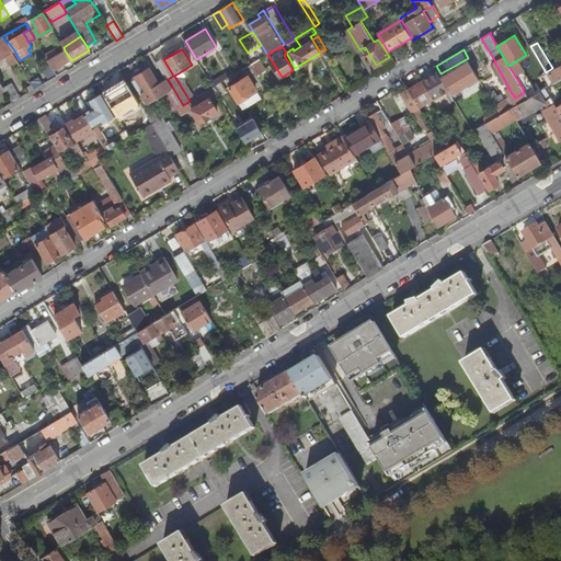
[(65,50),(48,61),(53,69),(65,63),(69,69),(75,66),(71,60),(65,50)]
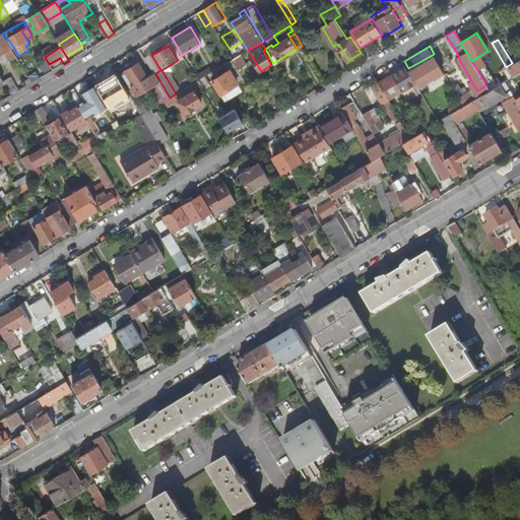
[(233,60),(239,71),(247,66),(241,55),(233,60)]
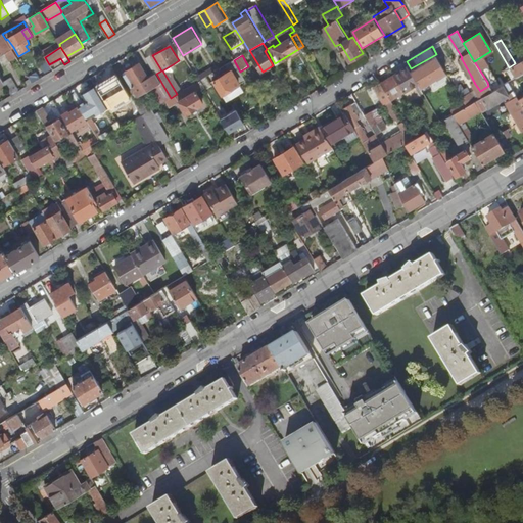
[(522,55),(514,61),(515,63),(509,67),(506,69),(507,72),(522,60),(522,55)]
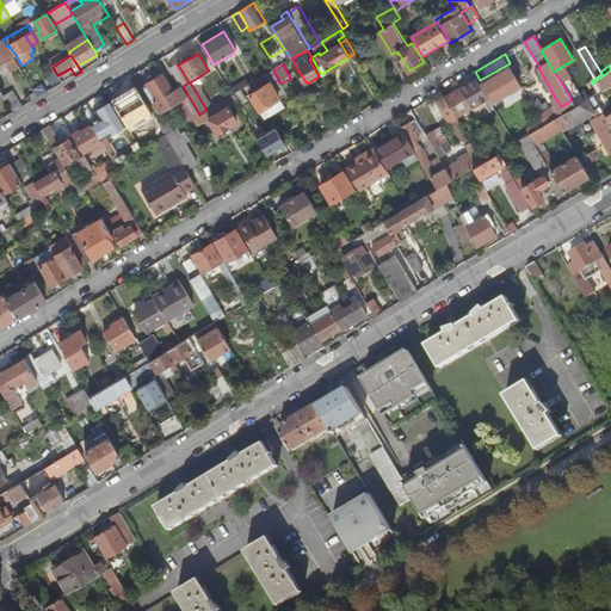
[(510,66),(480,84),(488,98),(492,103),(522,85),(510,66)]
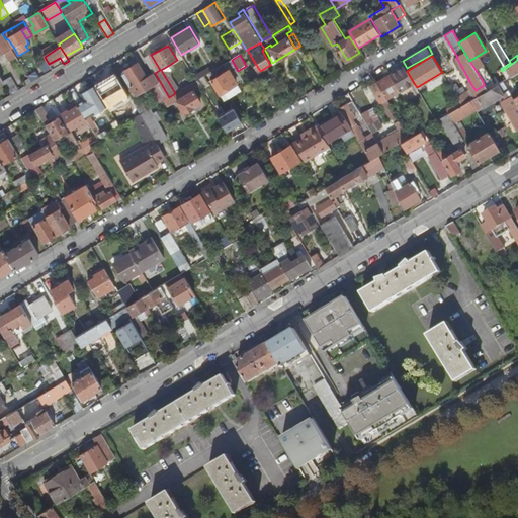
[(453,61),(463,77),(466,75),(457,59),(453,61)]
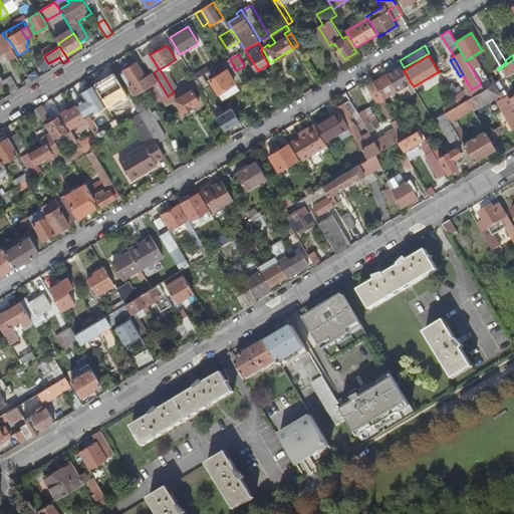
[(222,63),(226,70),(211,79),(219,92),(236,82),(230,73),(236,70),(230,59),(222,63)]
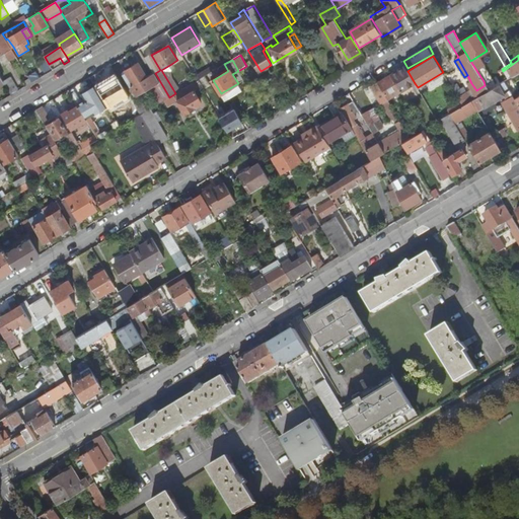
[(518,60),(503,71),(508,79),(518,72),(518,60)]
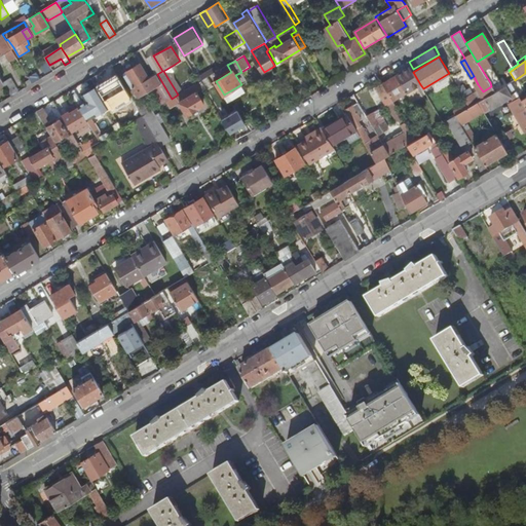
[(125,75),(139,97),(155,87),(164,103),(165,102),(172,99),(157,74),(156,73),(149,77),(141,64),(127,72),(128,74),(125,75)]
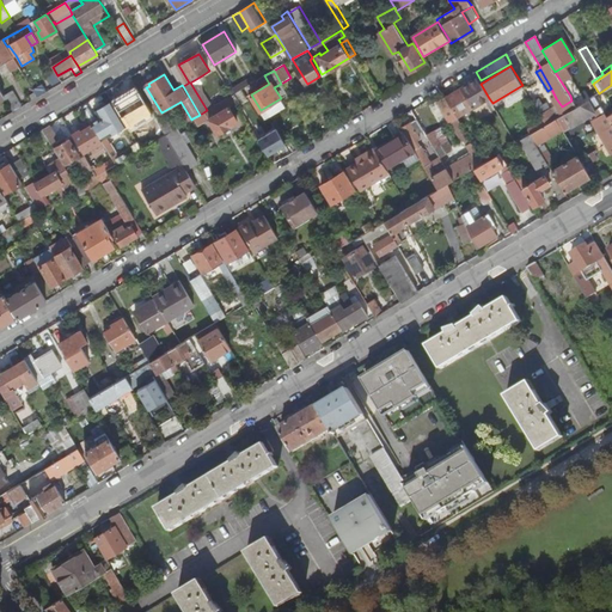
[(190,83),(207,110),(212,108),(200,86),(207,83),(202,75),(190,83)]
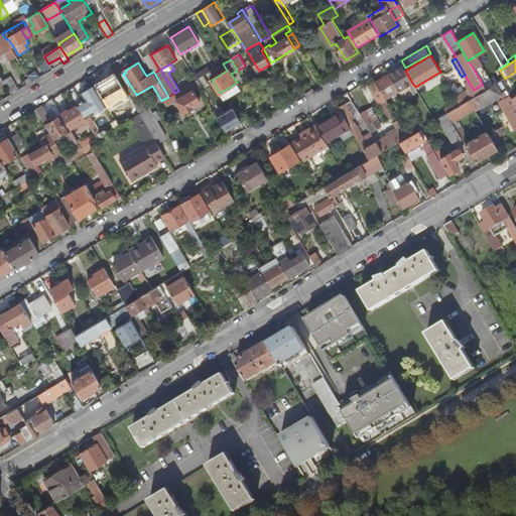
[(402,66),(389,74),(399,91),(404,100),(415,94),(411,86),(409,85),(412,83),(405,71),(402,66)]
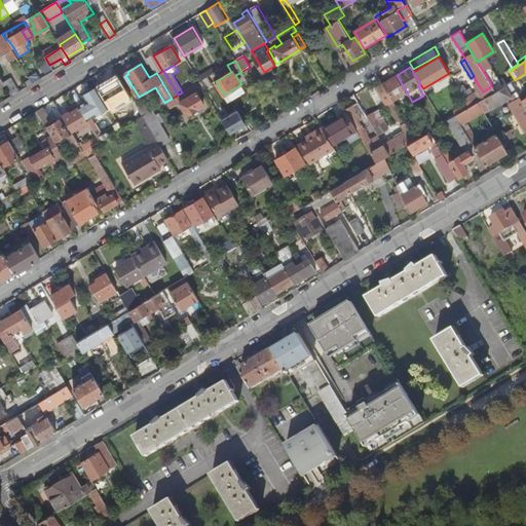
[(197,77),(199,81),(208,77),(216,72),(214,68),(200,76),(197,77)]
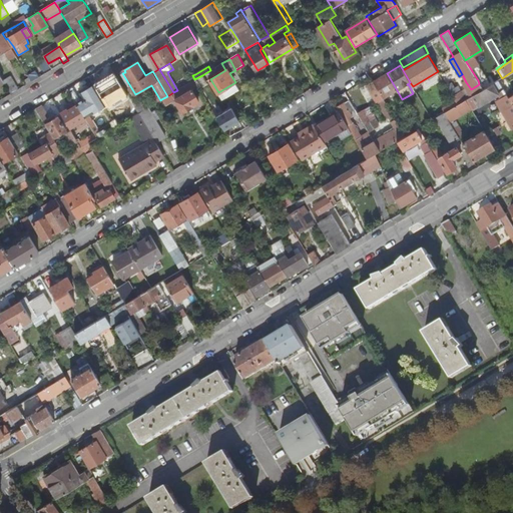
[(109,76),(115,87),(121,84),(115,73),(109,76)]
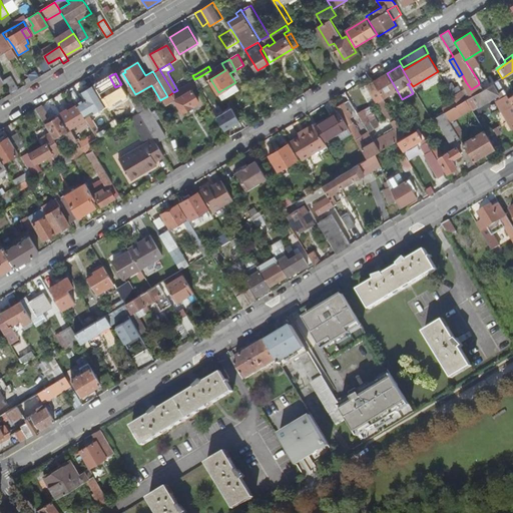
[(376,85),(384,98),(397,90),(387,73),(374,81),(376,85)]
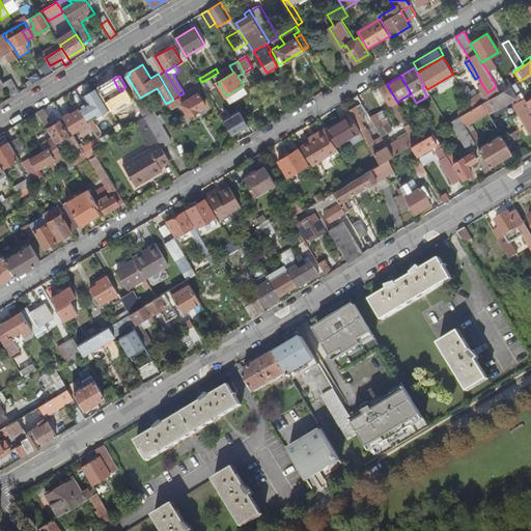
[(201,82),(205,89),(216,106),(224,102),(210,78),(201,82)]
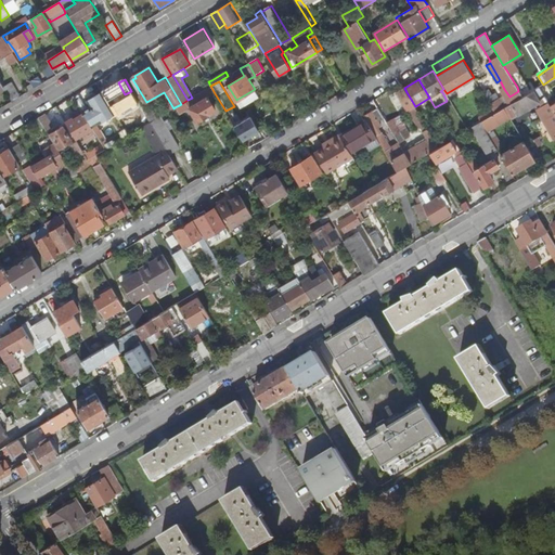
[(517,87),(518,91),(523,97),(531,91),(526,81),(517,87)]
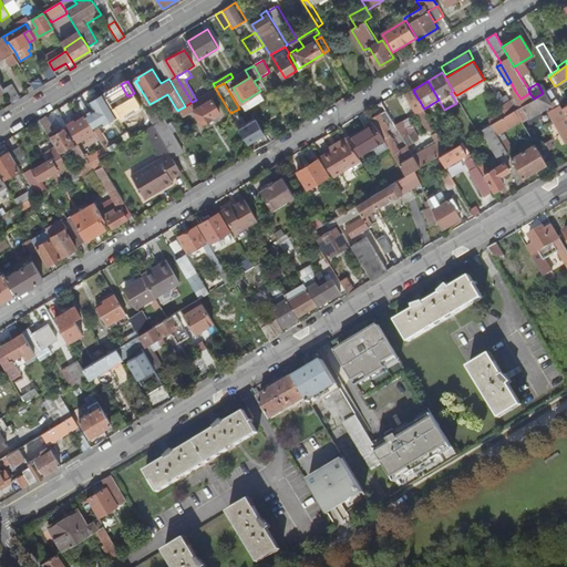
[(194,111),(202,124),(219,113),(212,100),(219,95),(215,88),(196,100),(192,102),(185,106),(178,110),(183,117),(194,111)]
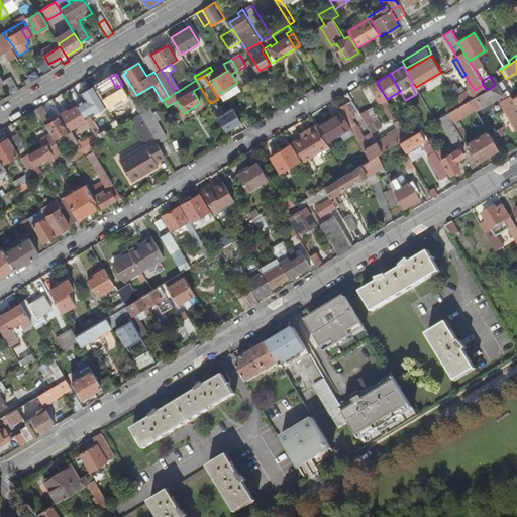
[(364,87),(368,94),(379,86),(377,82),(375,80),(364,87)]
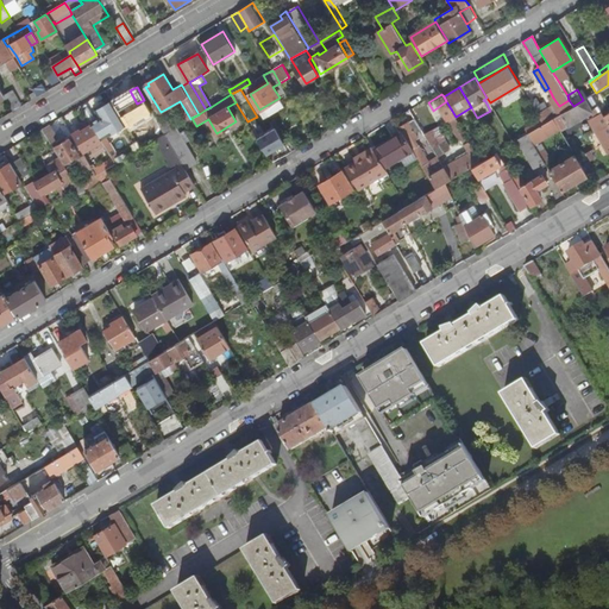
[(573,106),(560,114),(553,118),(560,130),(560,131),(586,114),(598,107),(591,95),(583,100),(573,106)]
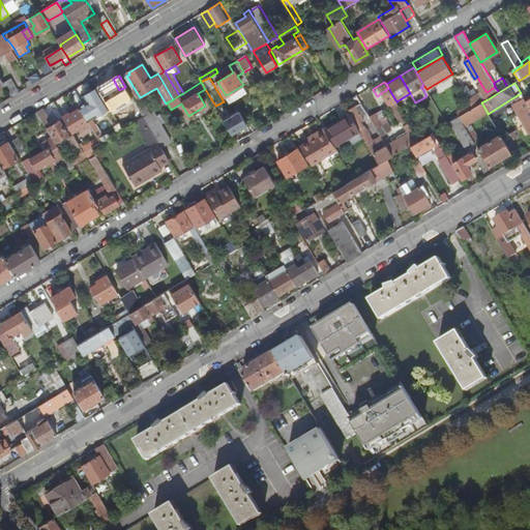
[(461,88),(468,98),(472,95),(466,85),(461,88)]
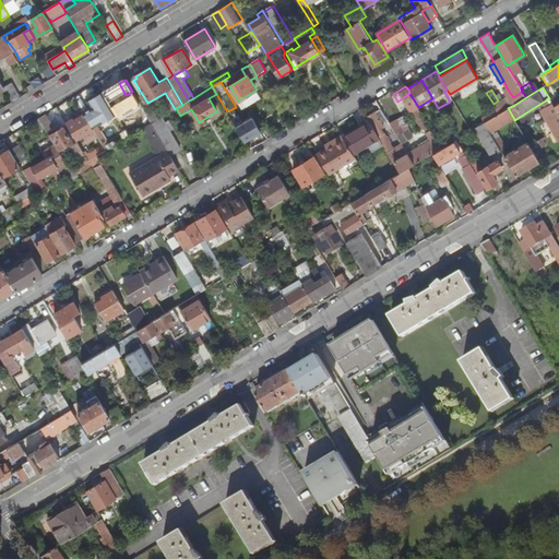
[(508,90),(506,91),(508,95),(509,95),(514,105),(526,97),(522,92),(513,97),(508,90)]
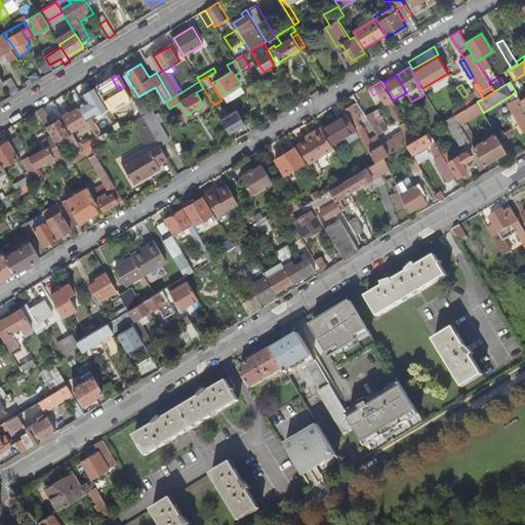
[(90,124),(96,134),(101,132),(91,117),(109,107),(97,86),(83,95),(87,102),(79,107),(88,121),(90,124)]
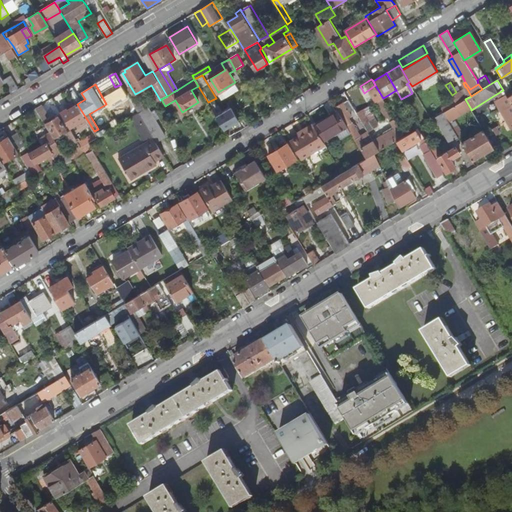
[(364,93),(371,105),(377,102),(387,118),(388,117),(394,128),(373,141),(379,151),(397,140),(405,135),(383,98),(375,85),(364,93)]
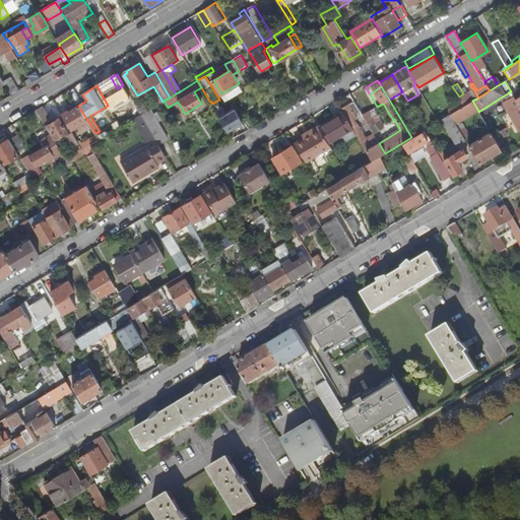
[(460,104),(450,86),(438,92),(443,102),(431,110),(438,121),(442,119),(450,114),(464,106),(462,103),(460,104)]
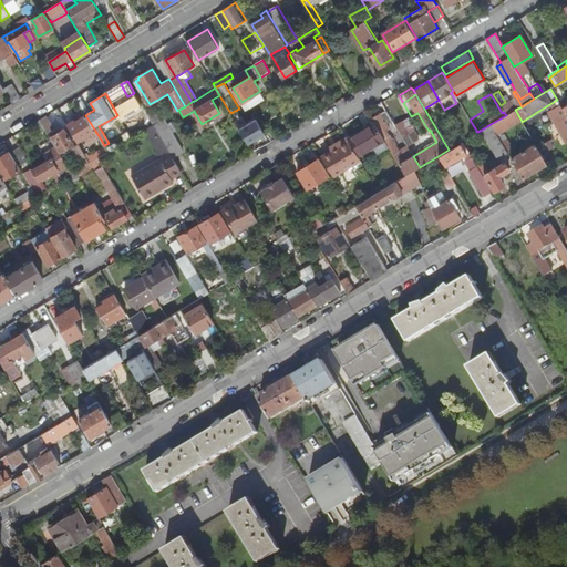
[(504,112),(506,115),(515,110),(522,106),(516,96),(515,96),(505,102),(501,105),(504,112)]
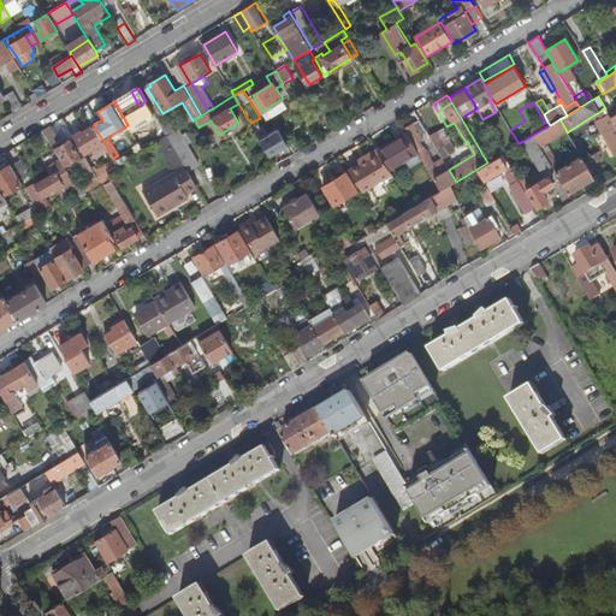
[(80,128),(92,148),(104,142),(93,125),(82,107),(73,112),(82,125),(80,128)]
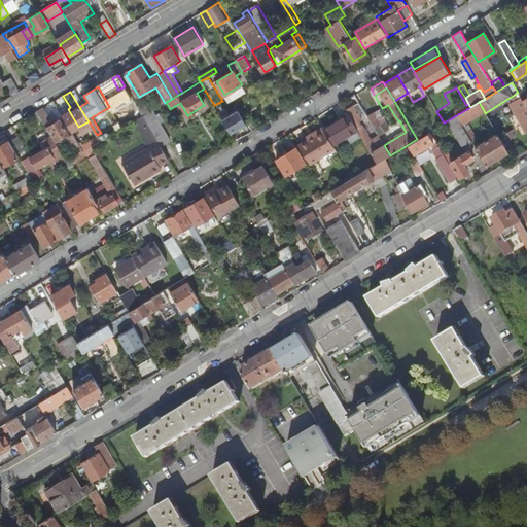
[(518,93),(507,99),(511,103),(521,97),(518,93)]
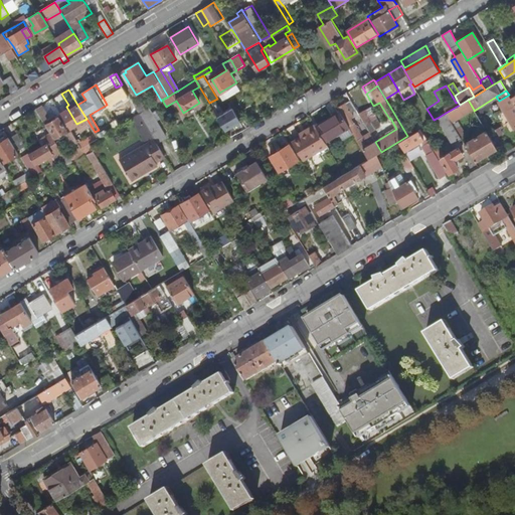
[(498,101),(514,129),(514,128),(514,105),(511,99),(509,95),(499,101),(498,101)]
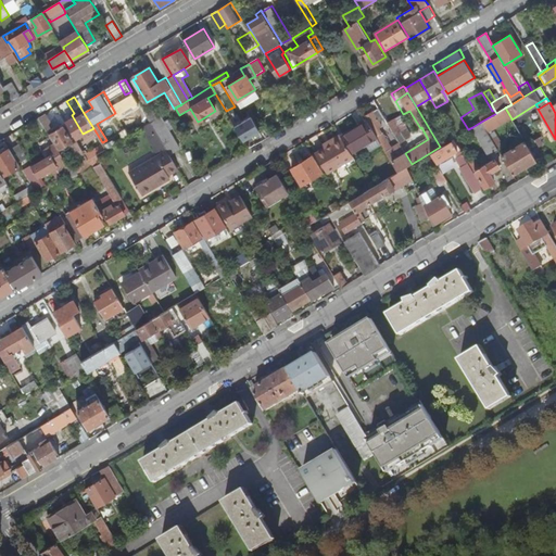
[(140,105),(118,118),(125,128),(147,115),(140,105)]
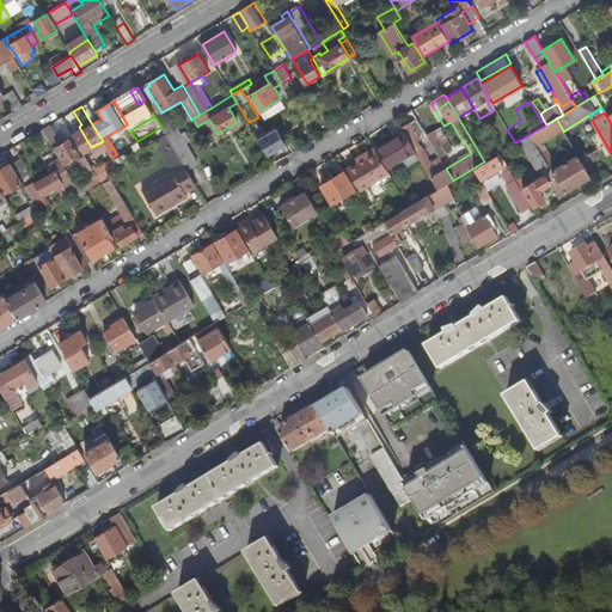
[(402,127),(411,145),(415,150),(421,146),(417,140),(421,139),(417,134),(423,130),(416,118),(402,127)]
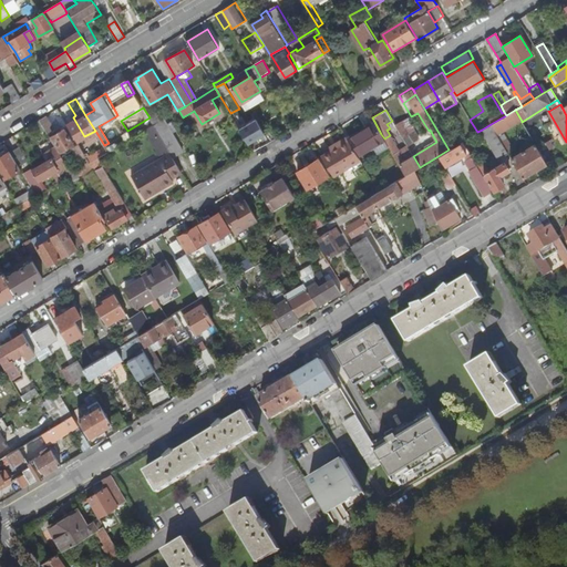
[(491,124),(497,135),(522,121),(515,110),(506,115),(491,124)]
